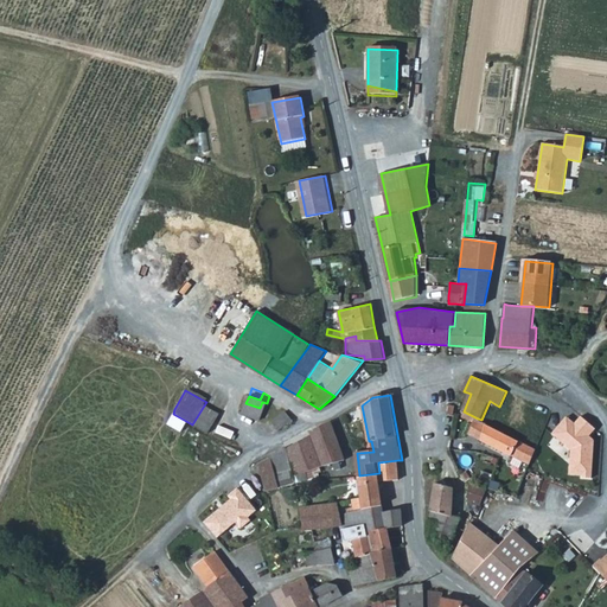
[(260,408),(246,403),(242,413),(260,420),(263,411),(260,408)]
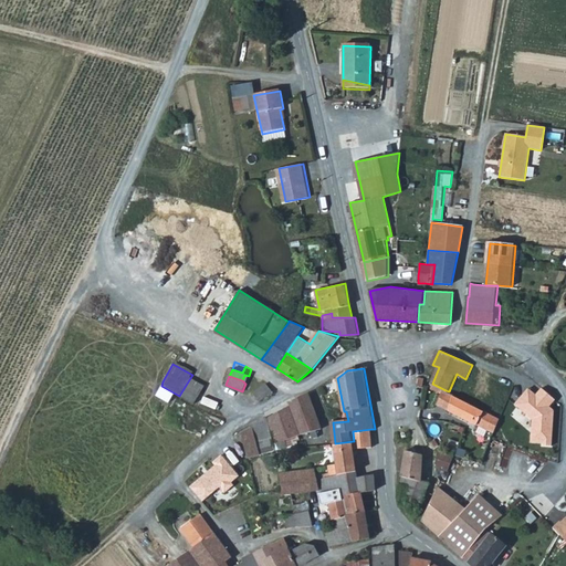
[(179,396),(192,405),(203,386),(190,378),(179,396)]
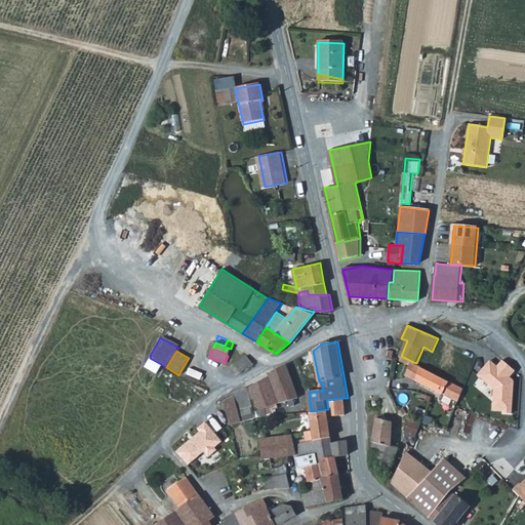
[(236,364),(241,371),(253,362),(247,355),(236,364)]
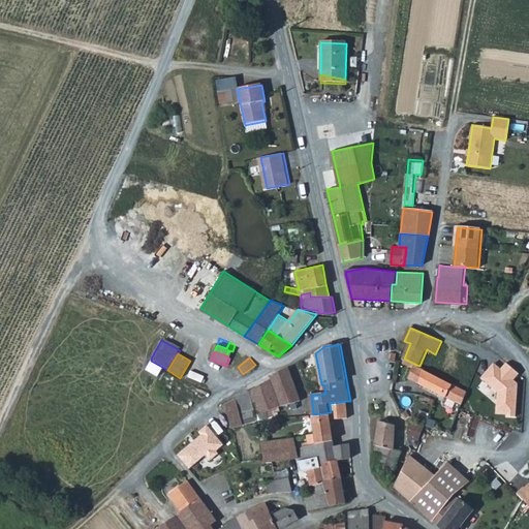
[(301,369),(310,364),(307,358),(298,363),(301,369)]
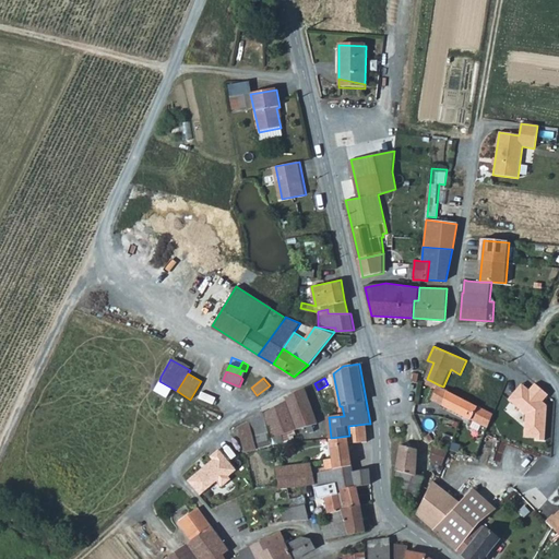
[(545,438),(546,405),(543,402),(548,394),(535,383),(528,390),(521,383),(508,400),(525,414),(524,437),(545,438)]
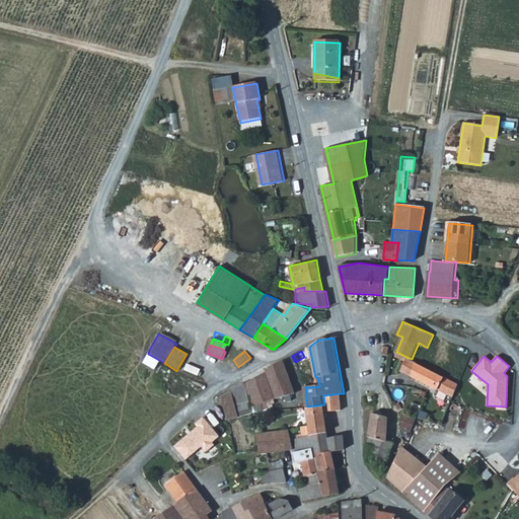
[(453,397),(458,384),(417,363),(417,362),(412,359),(409,358),(401,370),(438,389),(441,384),(446,386),(444,392),(453,397)]
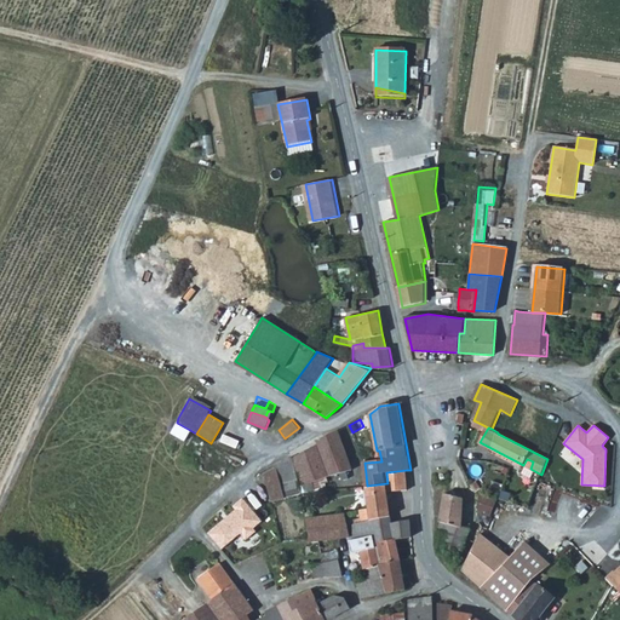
[(332,475),(351,470),(338,431),(319,440),(332,475)]
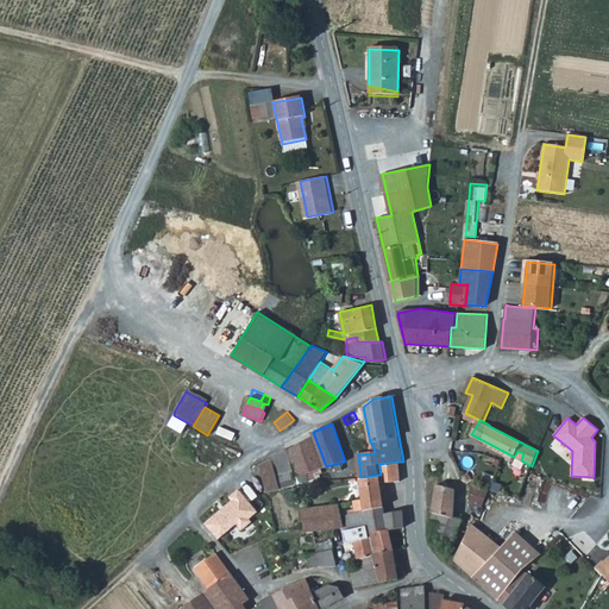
[(314,438),(325,466),(326,466),(313,432),(312,433),(314,438)]
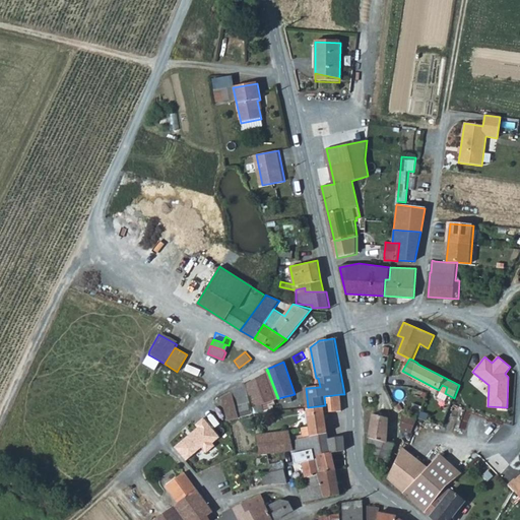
[(247,383),(258,406),(277,398),(268,374),(247,383)]
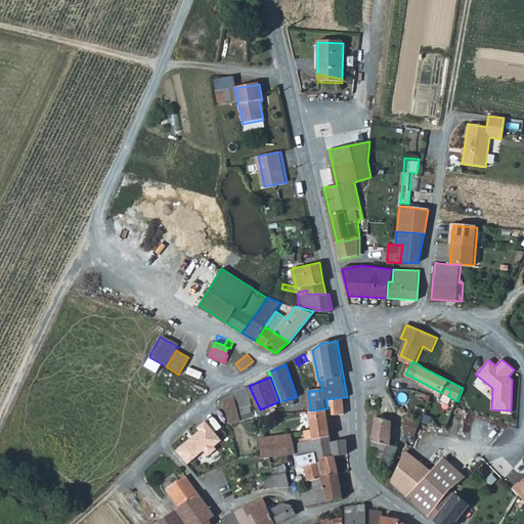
[(242,418),(241,412),(255,409),(248,384),(234,391),(234,393),(222,399),(228,421),(242,418)]
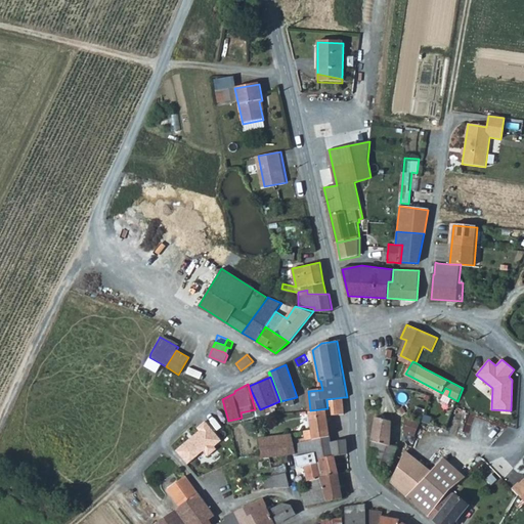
[(330,436),(328,416),(345,412),(344,397),(326,399),(328,408),(310,410),(309,410),(310,429),(303,430),(304,440),(330,436)]
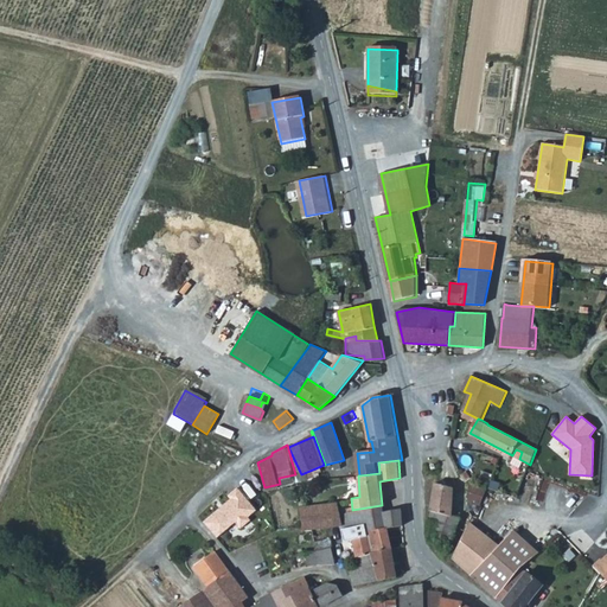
[(487,489),(490,483),(483,479),(480,486),(487,489)]
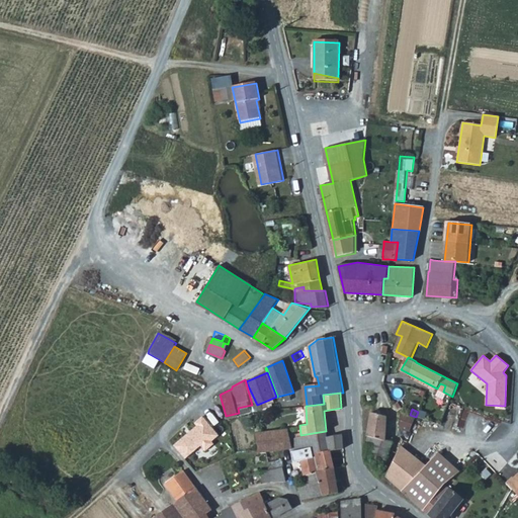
[(394,440),(385,439),(387,415),(372,412),(367,444),(371,444),(391,448),(394,440)]
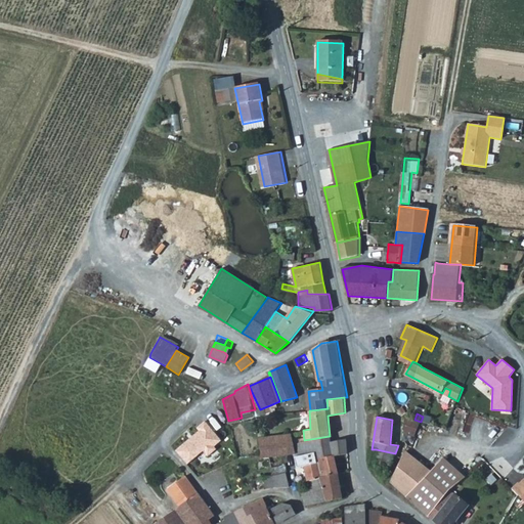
[(200,431),(176,451),(189,467),(205,452),(209,457),(217,450),(216,447),(223,441),(207,422),(198,428),(200,431)]
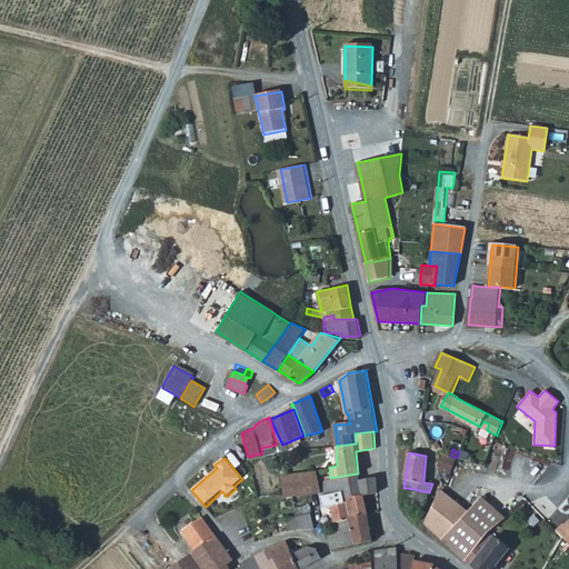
[(320,491),(321,495),(343,490),(346,499),(378,492),(377,476),(359,479),(358,473),(330,478),(319,480),(318,479),(301,479),(303,471),(285,473),(287,495),(320,491)]
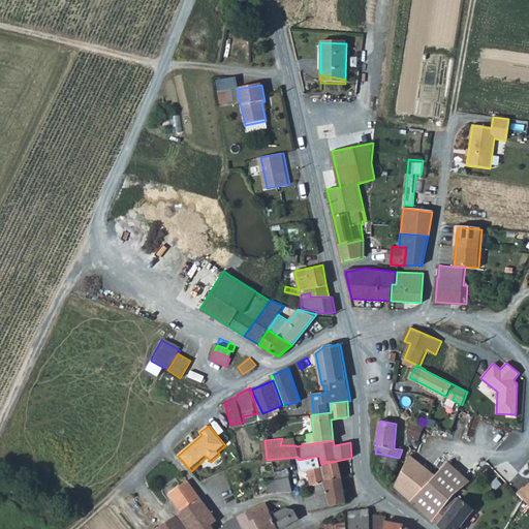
[(379,454),(377,462),(396,465),(399,458),(379,454)]
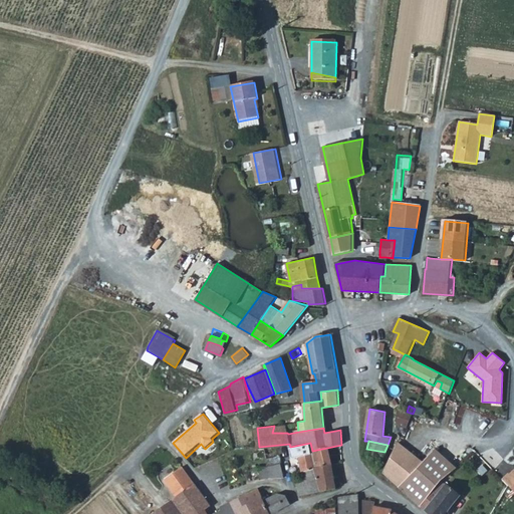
[(303,471),(332,464),(330,451),(342,449),(341,445),(312,451),(310,443),(290,447),(292,457),(300,456),(299,457),(302,471),(303,471)]
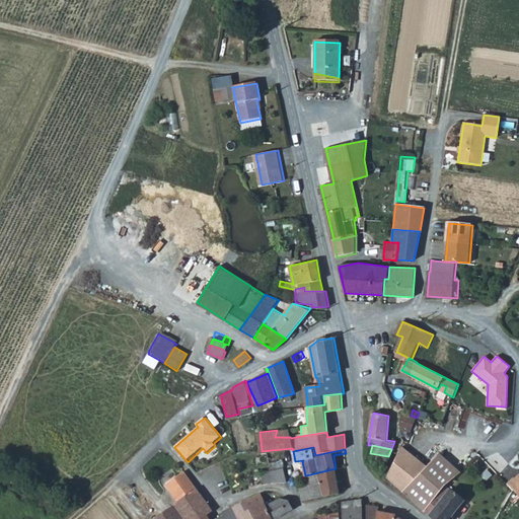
[(388,477),(403,492),(427,468),(418,460),(420,457),(402,447),(388,477)]
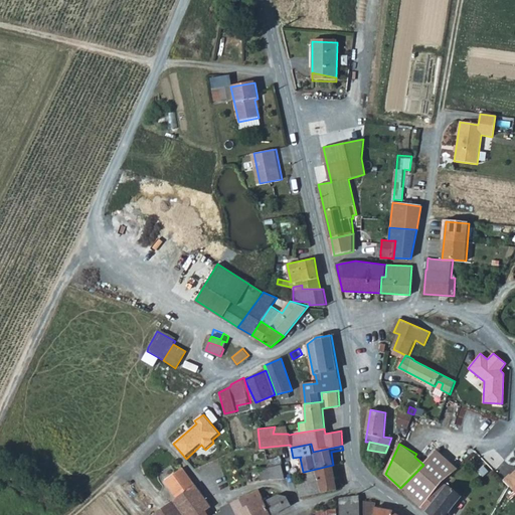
[(367,450),(365,457),(381,463),(385,453),(367,450)]
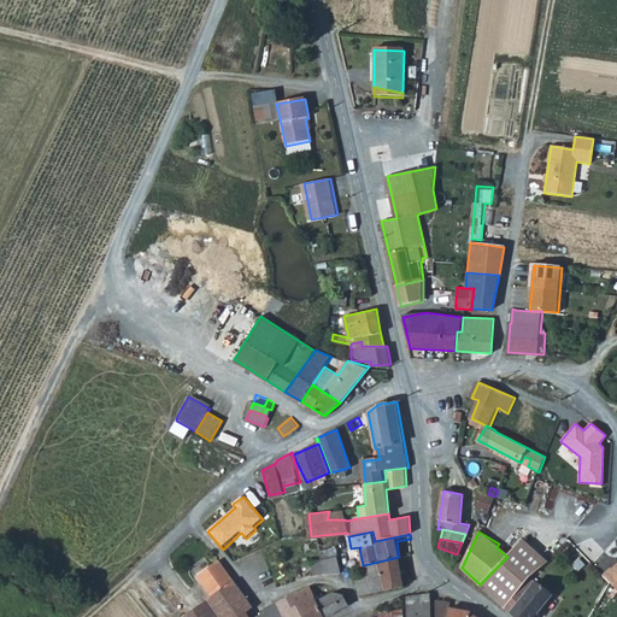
[(530,577),(548,562),(524,539),(507,557),(480,585),(506,609),(530,577)]
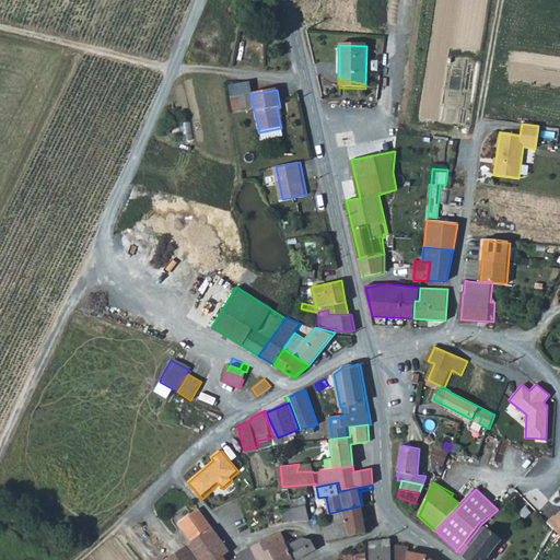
[(307,504),(291,508),(276,511),(278,517),(284,516),(286,522),(310,518),(307,504)]
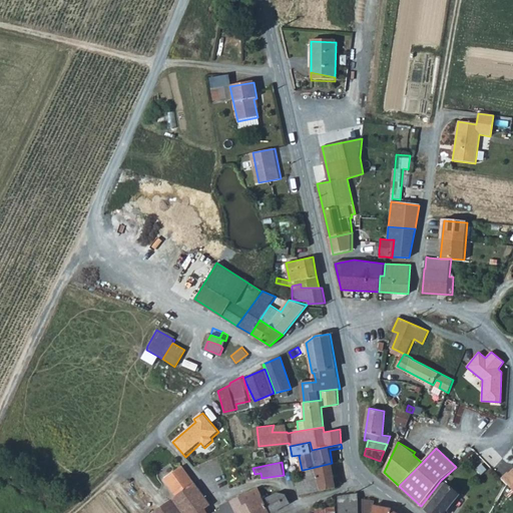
[(303,470),(304,476),(306,482),(319,478),(322,490),(336,487),(332,463),(303,470)]
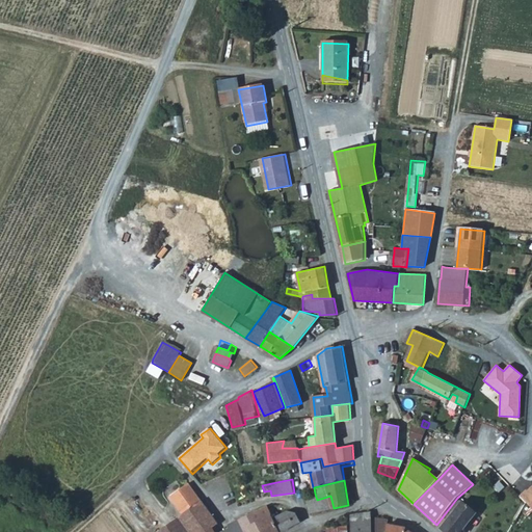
[(179,531),(207,531),(219,524),(190,484),(182,486),(169,495),(183,513),(170,523),(179,531)]
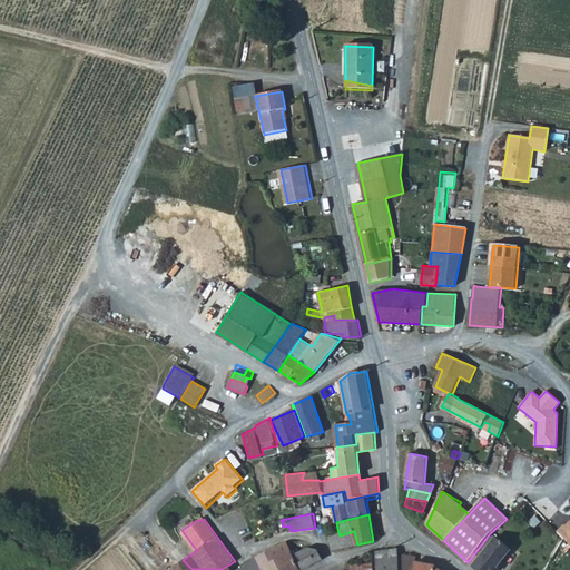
[(569,520),(558,531),(569,543),(569,520)]
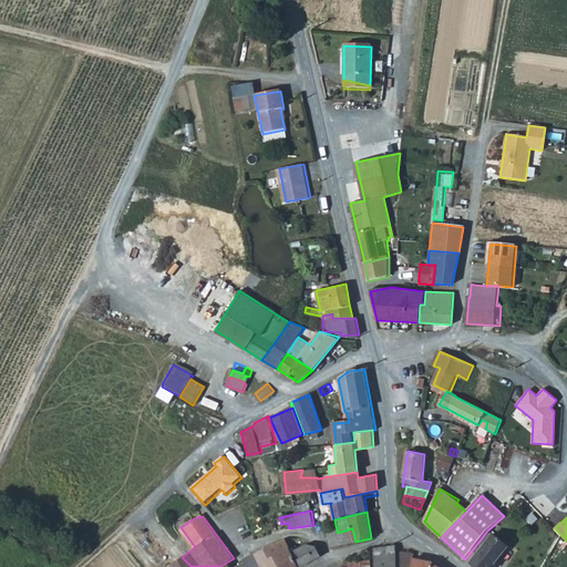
[(352,528),(338,533),(336,526),(327,528),(331,547),(356,542),(352,528)]
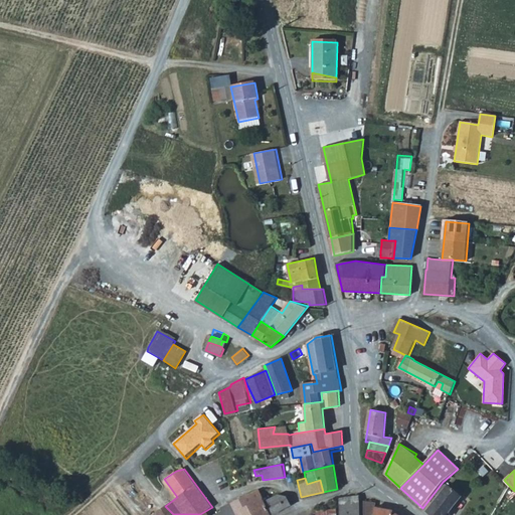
[(433,514),(446,514),(462,496),(443,482),(422,508),(433,514)]
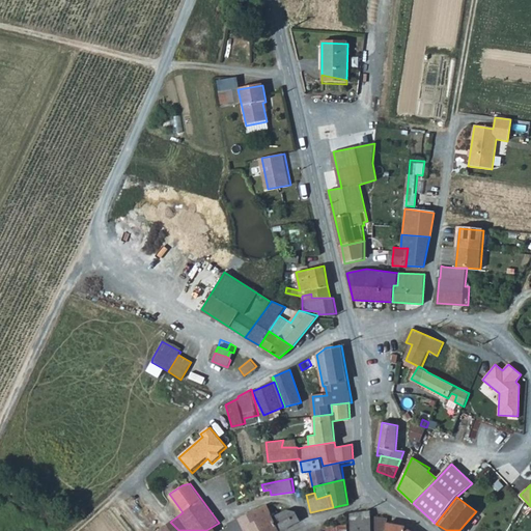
[(253,525),(258,522),(273,515),(268,505),(248,514),(253,525)]
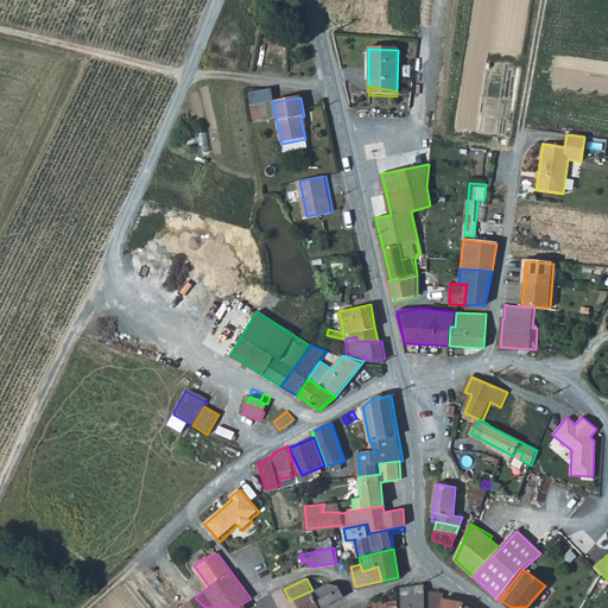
[(320,607),(343,596),(340,587),(330,583),(312,591),(320,607)]
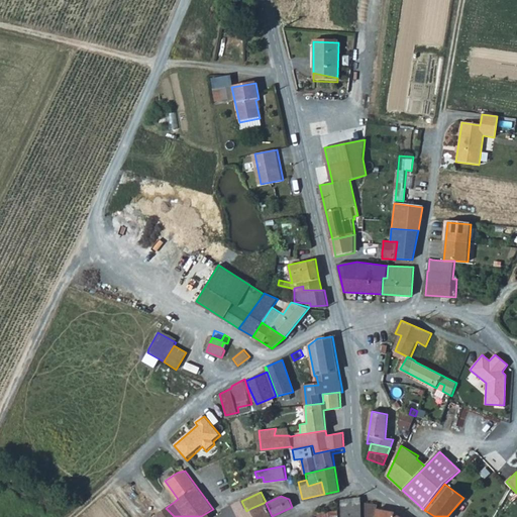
[(394,516),(395,514),(377,509),(379,505),(363,503),(363,498),(342,500),(342,516),(394,516)]
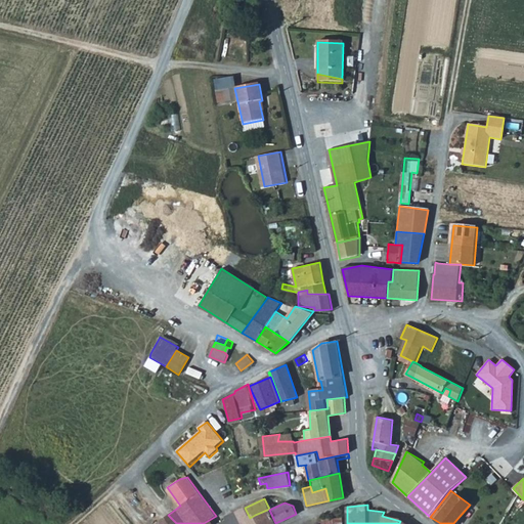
[(245,508),(236,512),(242,523),(259,523),(255,515),(250,518),(245,508)]
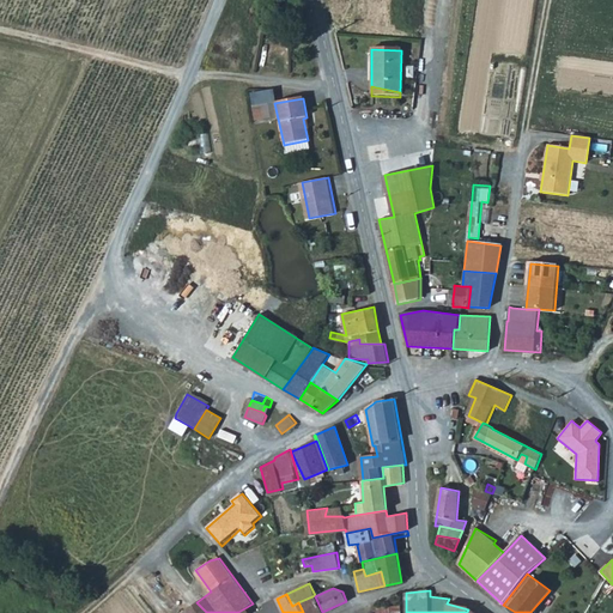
[(315,595),(298,602),(303,612),(322,612),(315,596),(315,595)]
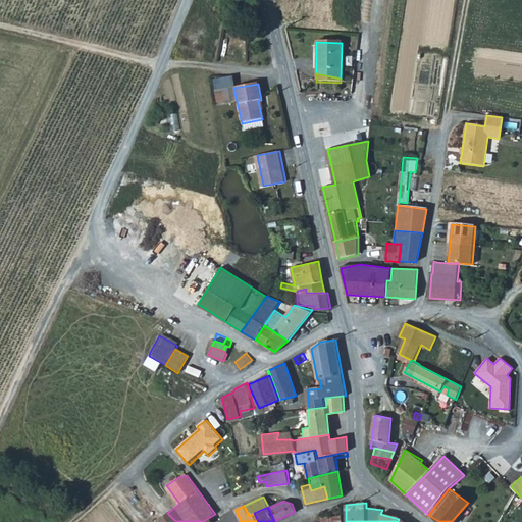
[(241,521),(236,510),(225,515),(226,518),(227,521),(241,521)]
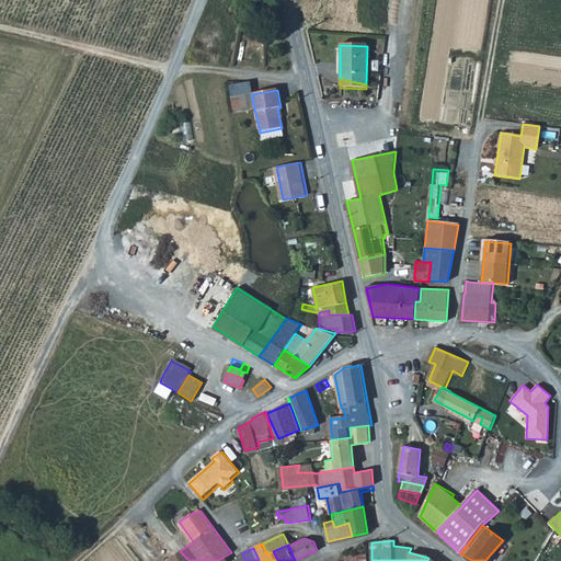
[(189,560),(180,551),(164,560),(189,560)]
